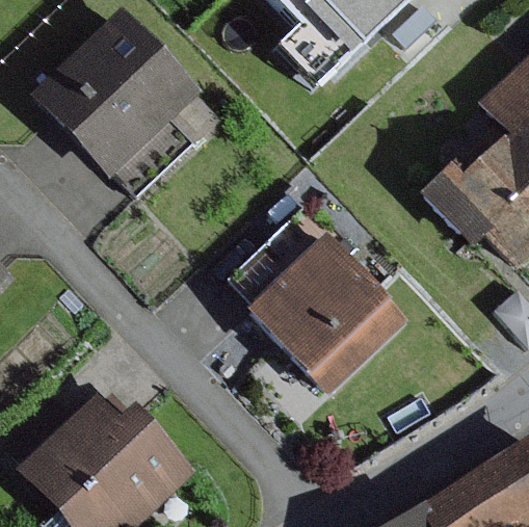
[(286,0),(347,58),(402,0),(286,0)]
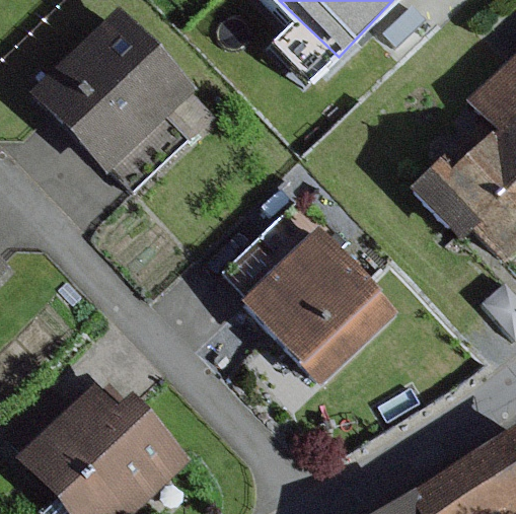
[(121,8),(30,91),(109,172),(195,89),(121,8)]
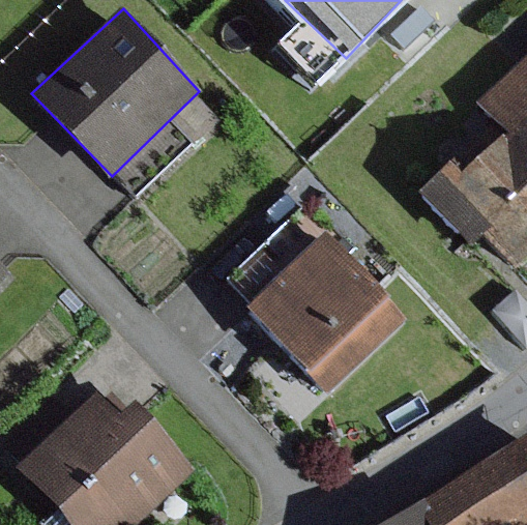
[(526,52),(475,101),(507,134),(459,179),(447,168),(421,192),(473,245),(488,232),(525,271),(526,270),(526,52)]
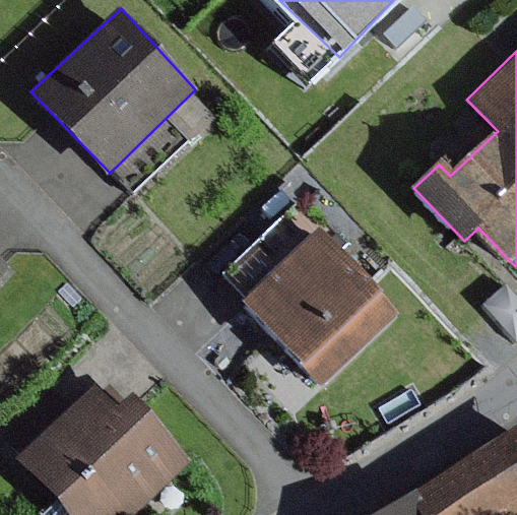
[(257,244),(279,265),(315,229),(326,217),(304,196),(257,244)]
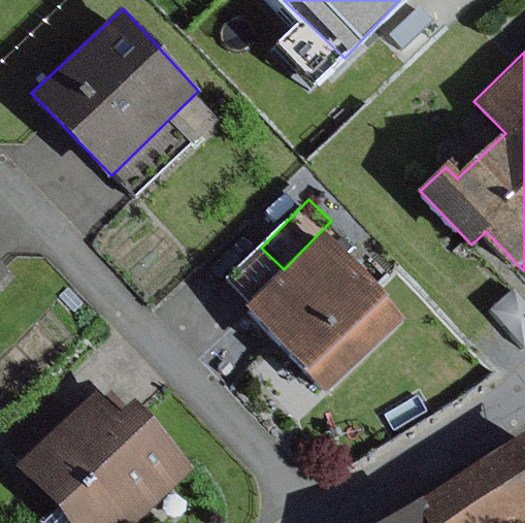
[(284,269),(247,304),(329,389),(403,317),(320,232),(284,269)]
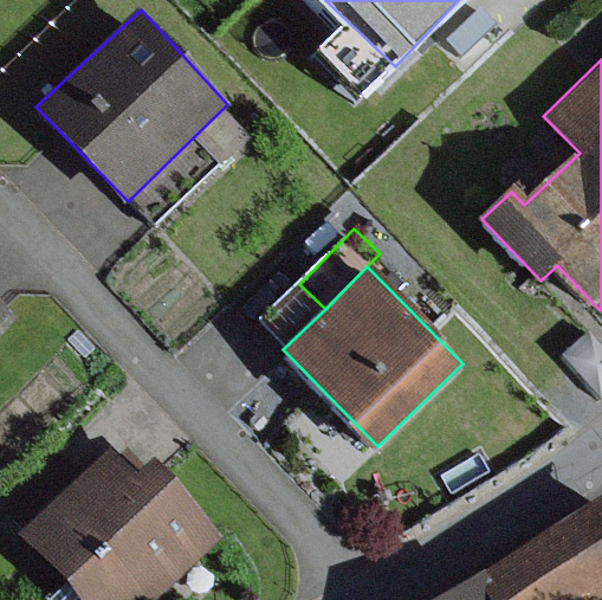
[(0,296),(0,317),(11,308),(0,296)]
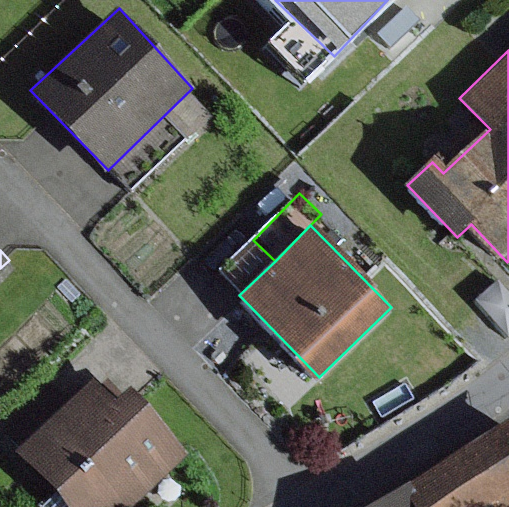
[(93,378),(16,449),(70,506),(134,506),(192,453),(131,389),(116,403),(93,378)]
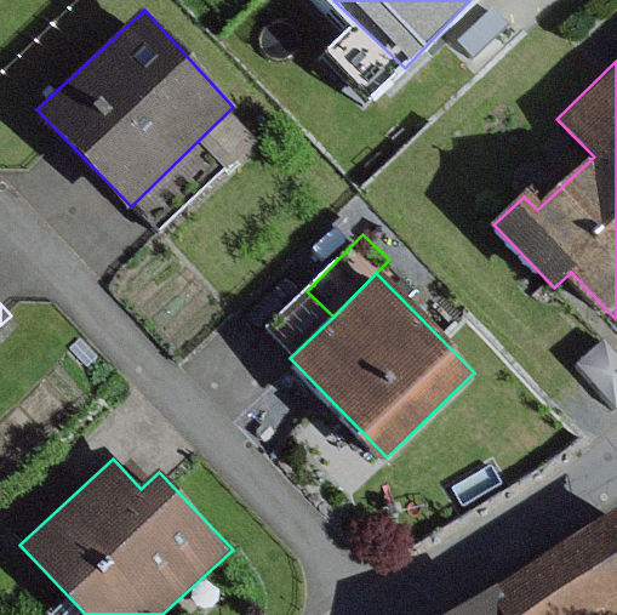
[(616,513),(486,591),(500,614),(593,614),(603,610),(605,614),(616,614),(616,513)]
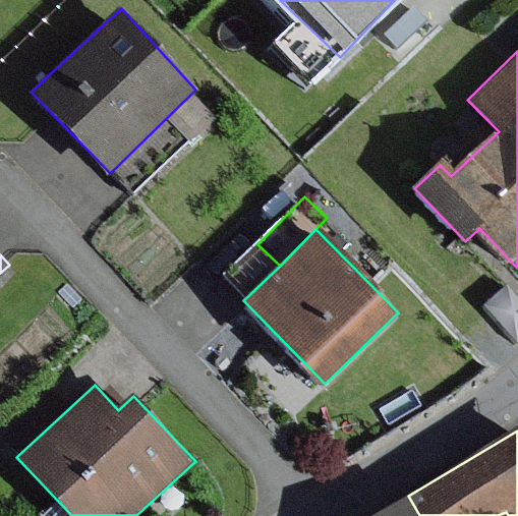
[(419,515),(408,496),(373,515),(419,515)]
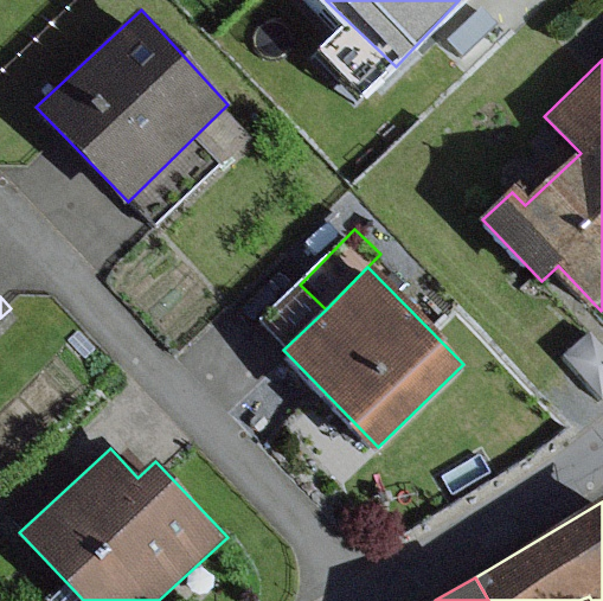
All buildings are outlined.
